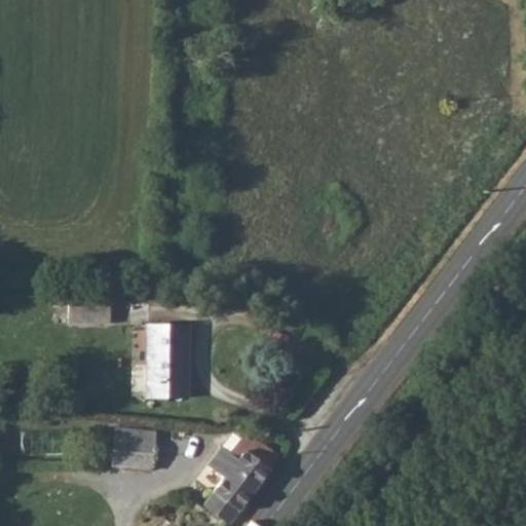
[(65,292),(64,322),(108,322),(109,292),(65,292)]
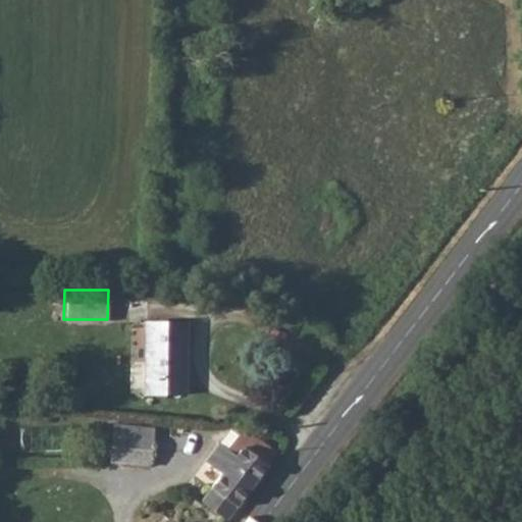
[(144,322),(143,390),(184,392),(186,323),(144,322)]
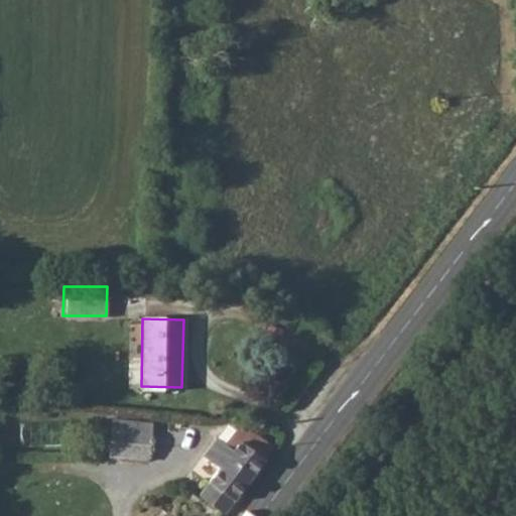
[(200,496),(222,515),(271,449),(243,425),(224,446),(218,441),(204,458),(220,472),(200,496)]
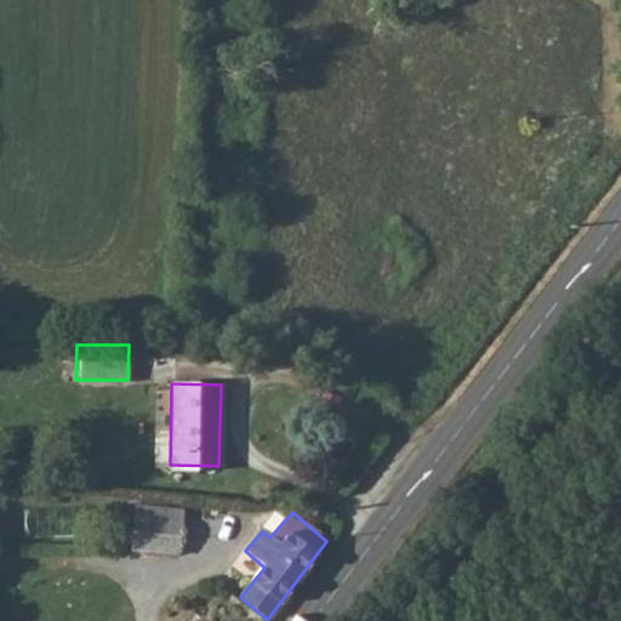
[(182,520),(132,519),(132,553),(181,556),(182,520)]
